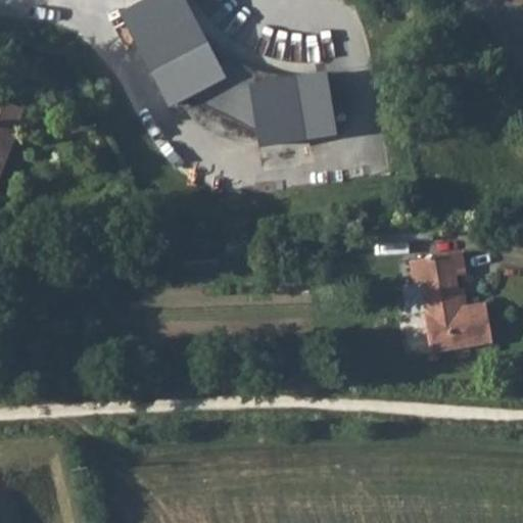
[(184,0),(148,0),(123,13),(171,106),(180,101),(183,100),(183,101),(188,99),(259,134),(268,132),(270,144),(336,134),(326,74),(253,85),(257,76),(225,59),(220,68),(184,0)]
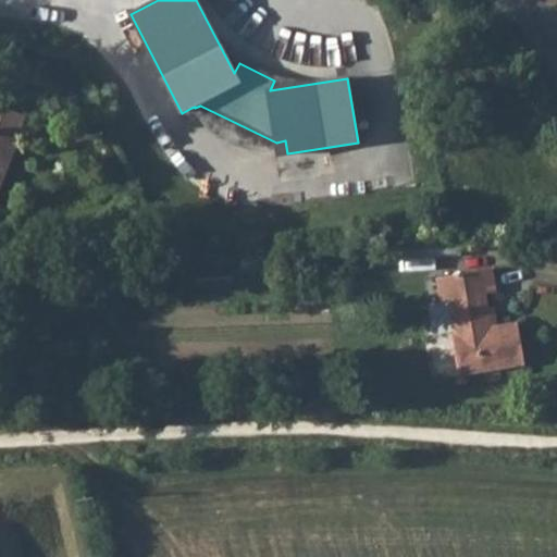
[(15,138),(25,114),(0,104),(0,184),(17,139),(15,138)]
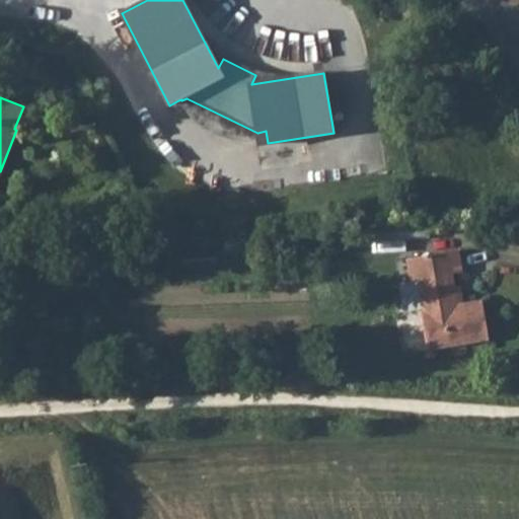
[(260,145),(268,143),(266,131),(257,133),(187,98),(181,100),(181,99),(178,100),(187,114),(192,119),(204,130),(213,135),(224,139),(232,141),(240,141),(249,141),(258,140),(260,145)]
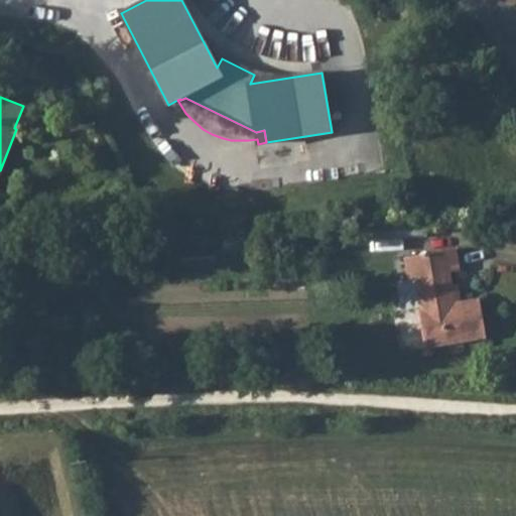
[(359,226),(360,239),(426,236),(425,223),(359,226)]
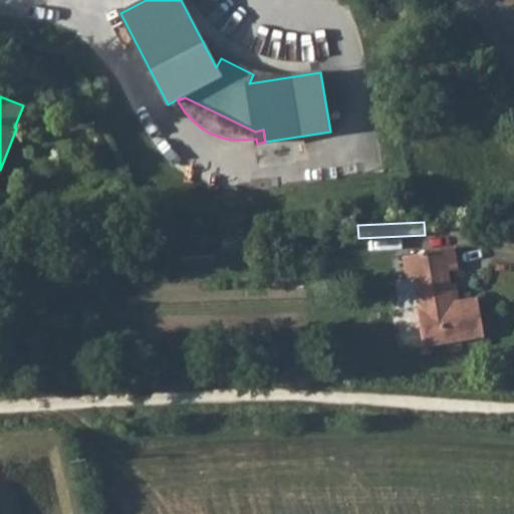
[(449,271),(458,269),(454,247),(403,256),(407,278),(414,277),(419,307),(417,307),(423,346),(485,336),(478,297),(454,301),(449,271)]
